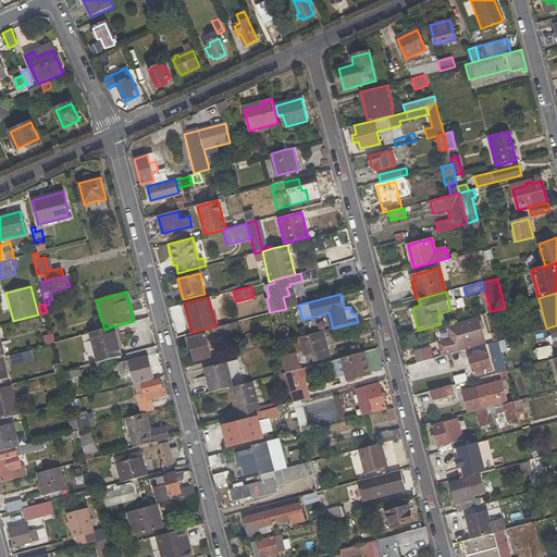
[(213,338),(242,331),(239,321),(217,326),(210,327),(213,338)]
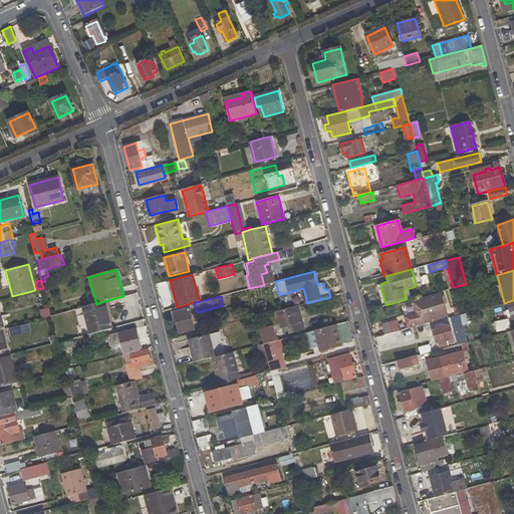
[(419,315),(407,318),(410,328),(421,325),(446,318),(440,297),(415,303),(419,315)]
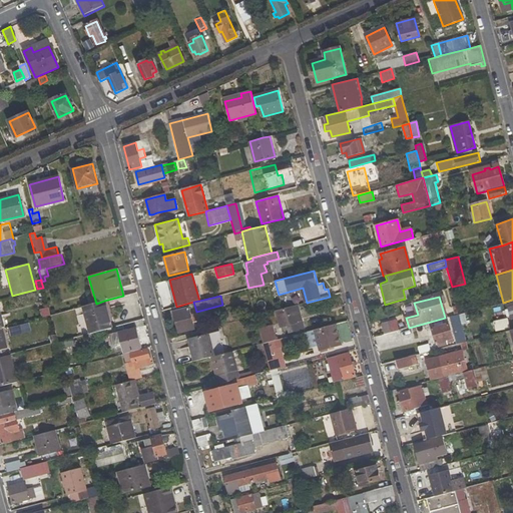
[(111,329),(104,301),(96,304),(82,307),(90,334),(111,329)]
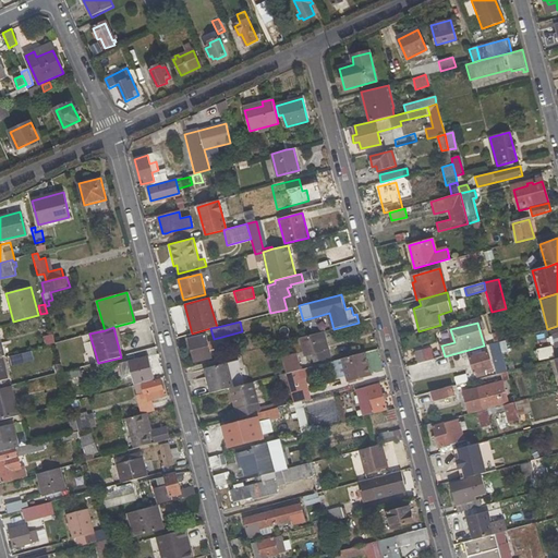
[(279,330),(282,341),(293,338),(290,327),(279,330)]
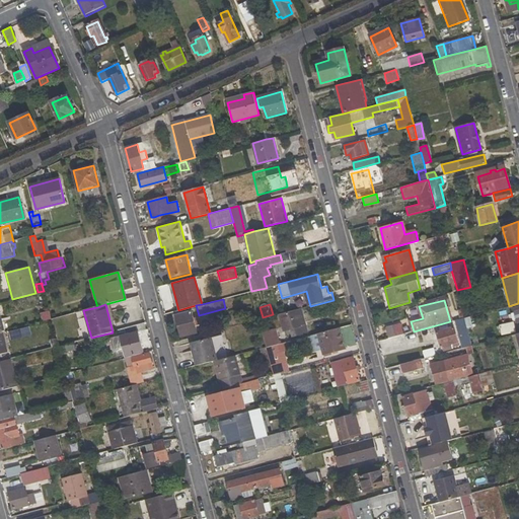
[(501,304),(468,312),(469,316),(502,308),(501,304)]
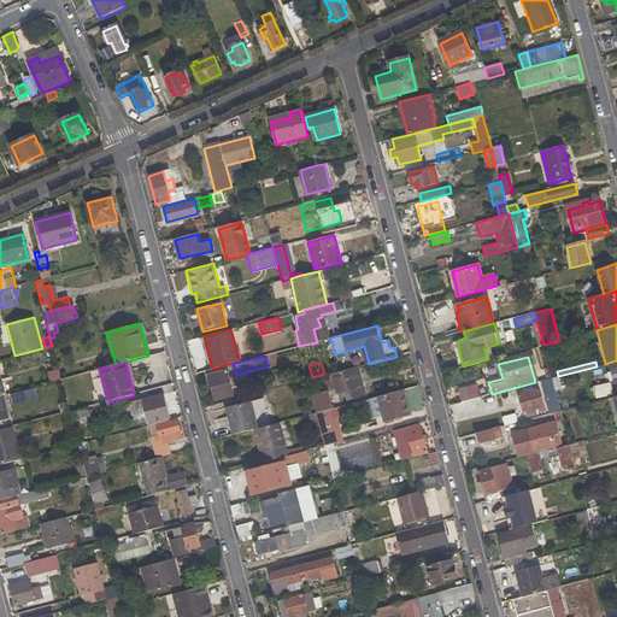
[(347,399),(366,394),(359,366),(333,374),(338,393),(346,391),(347,399)]
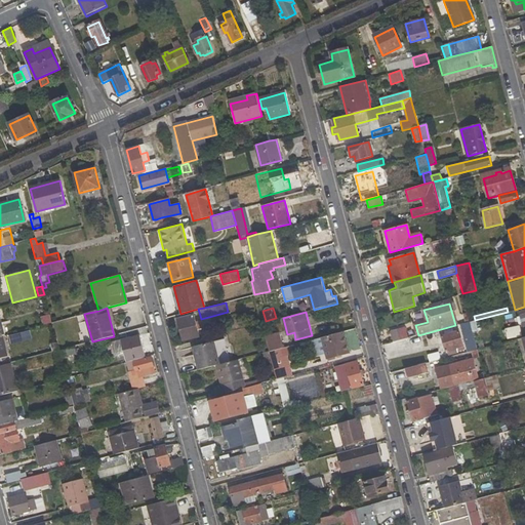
[(183,341),(199,337),(195,315),(176,320),(183,341)]
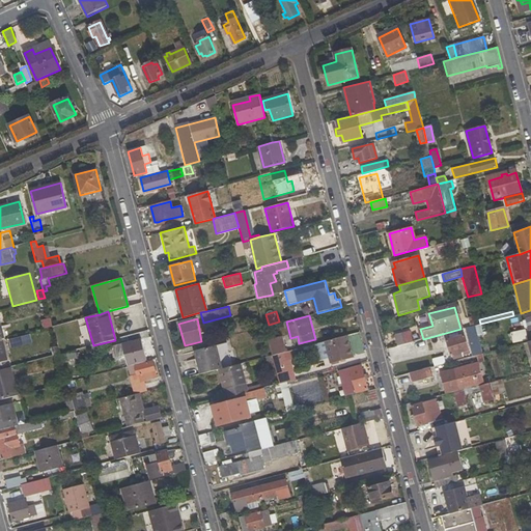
[(46,328),(52,326),(51,319),(44,320),(46,328)]
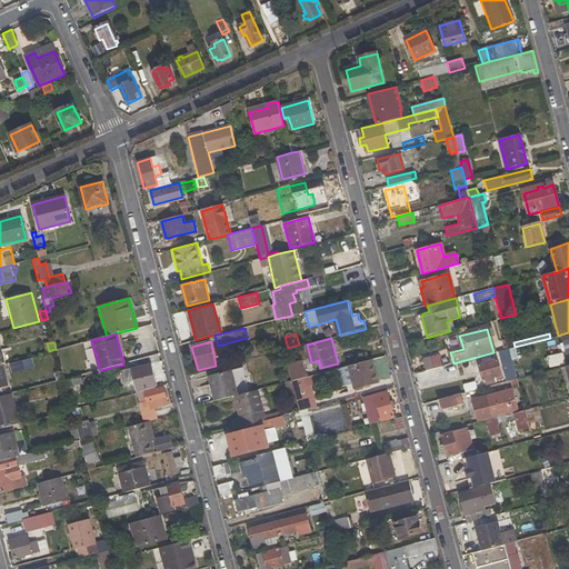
[(287,353),(289,362),(297,360),(293,351),(287,353)]
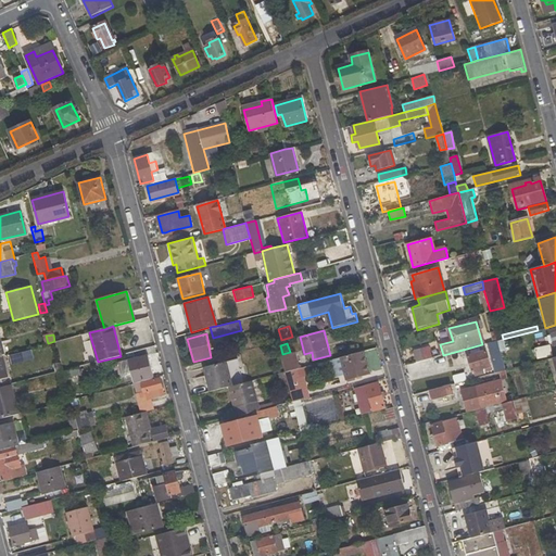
[(338,356),(365,350),(364,343),(337,350),(338,356)]
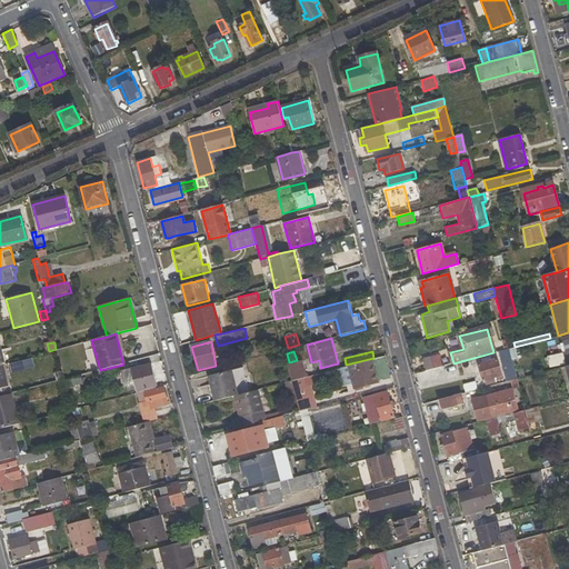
[(439,355),(423,359),(426,370),(441,367),(442,366),(439,355)]
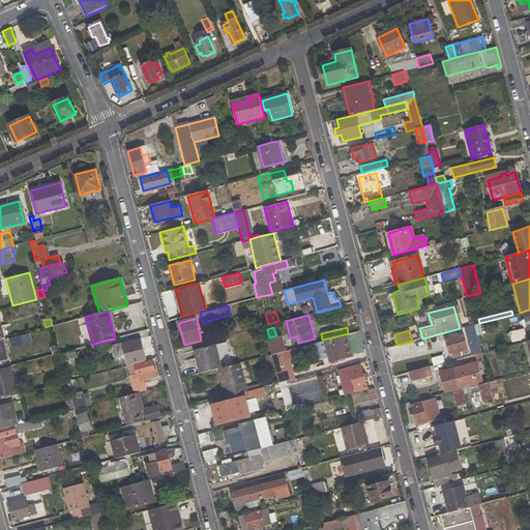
[(339,360),(353,356),(348,335),(323,342),(326,351),(330,365),(340,362),(339,360)]
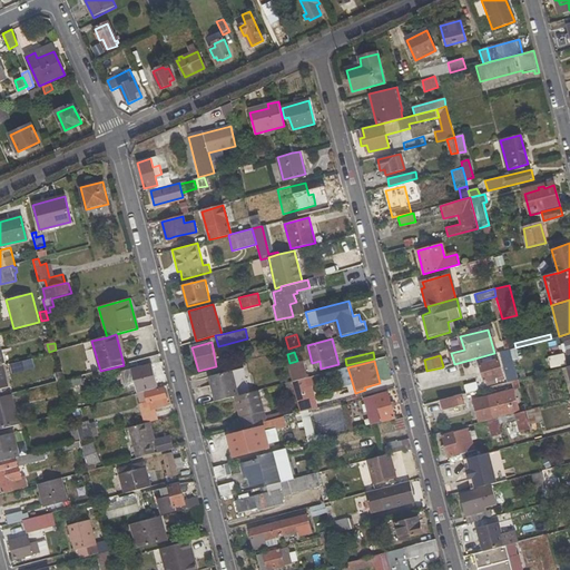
[(497,383),(497,385),(504,384),(498,361),(480,365),(485,385),(497,383)]
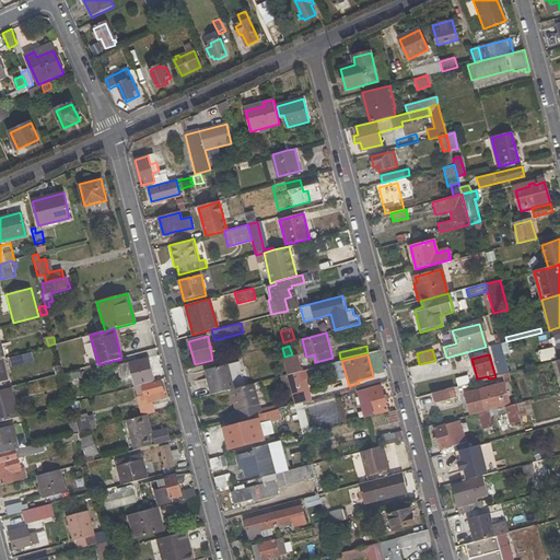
[(127,378),(131,377),(135,386),(154,381),(149,358),(128,363),(130,371),(125,373),(127,378)]
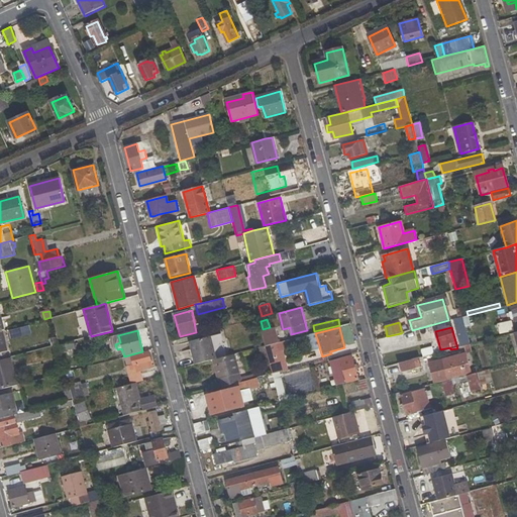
[(264,333),(267,343),(278,341),(275,330),(264,333)]
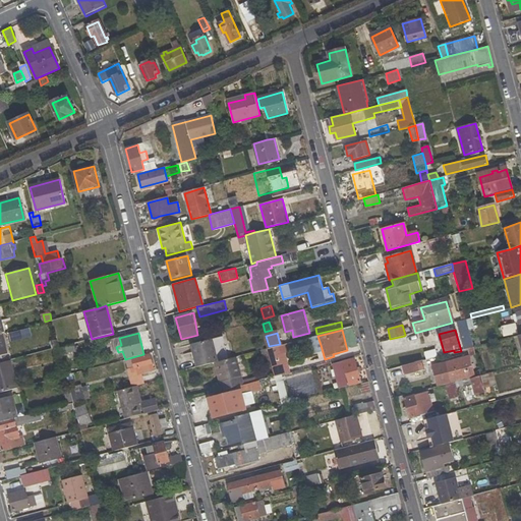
[(312,347),(321,345),(317,336),(309,338),(312,347)]
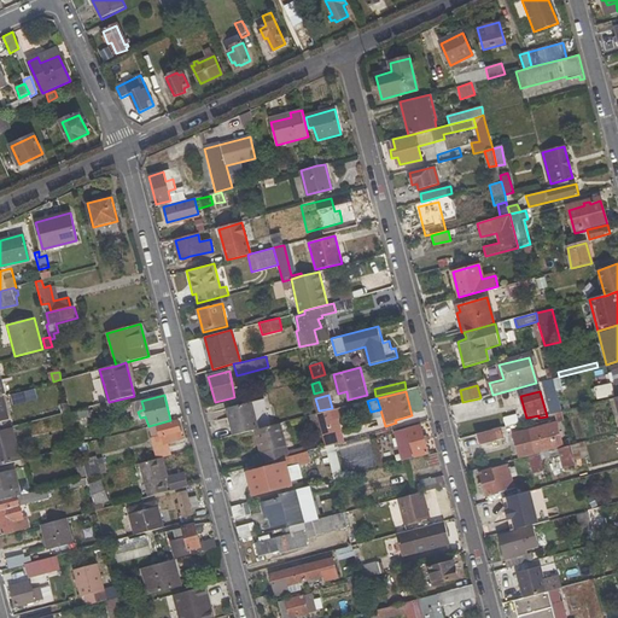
[(482,408),(479,398),(462,402),(461,402),(464,412),(482,408)]
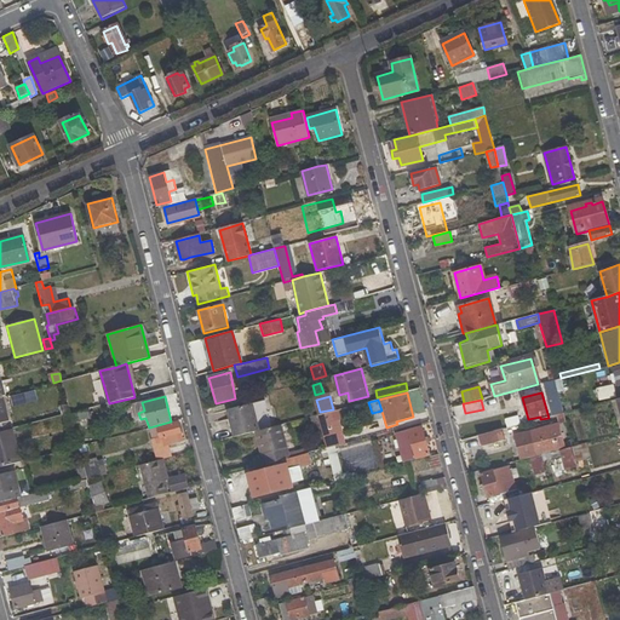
[(67,403),(59,405),(62,415),(70,413),(67,403)]
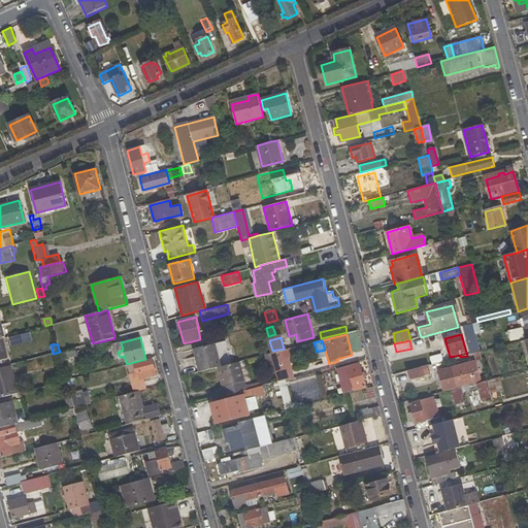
[(216,343),(193,350),(199,372),(216,368),(222,366),(216,343)]
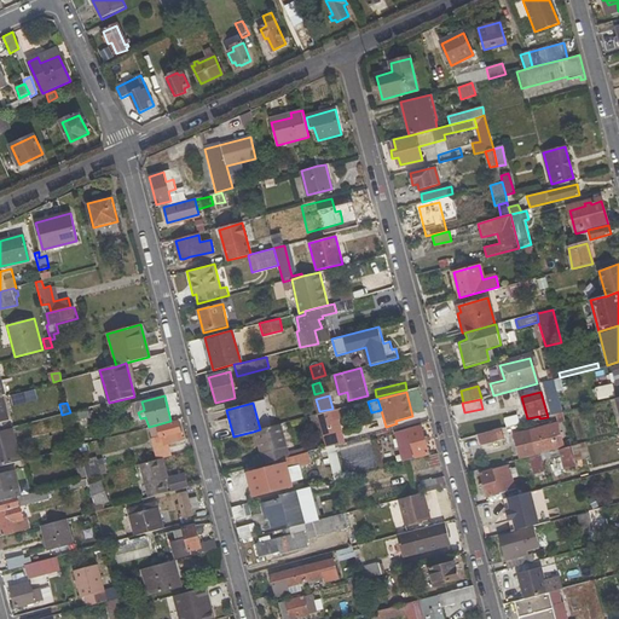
[(86,417),(90,417),(87,409),(73,412),(76,429),(84,428),(82,423),(86,422),(86,417)]
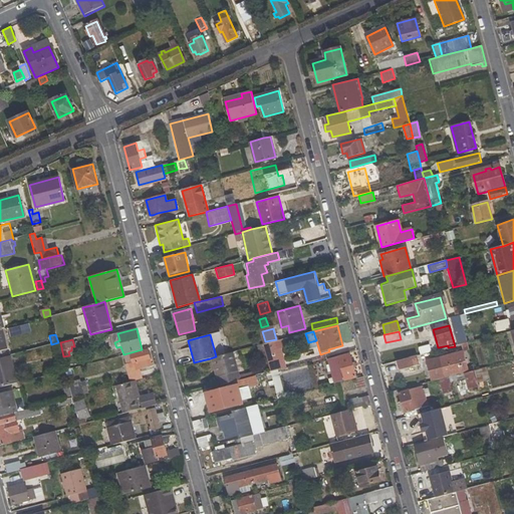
[(281,368),(274,341),(263,343),(266,354),(271,371),(277,369),(281,368)]
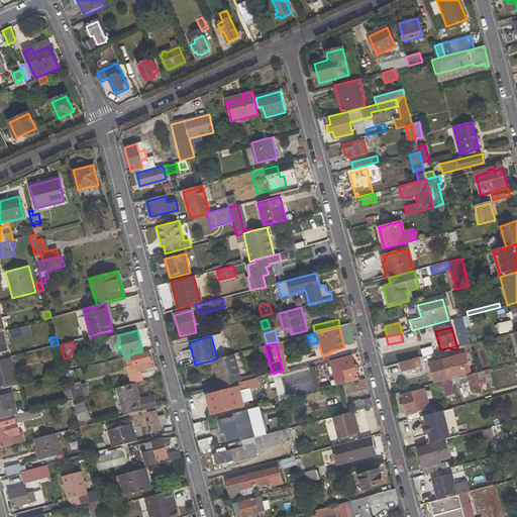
[(52,346),(55,357),(62,356),(59,344),(52,346)]
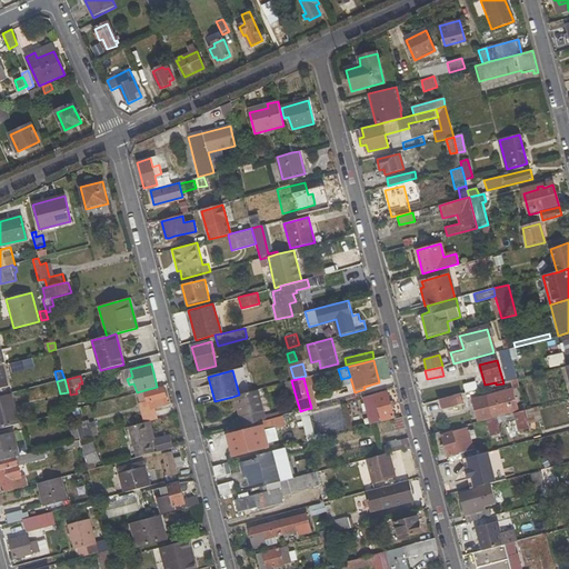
[(287,393),(295,392),(291,380),(283,382),(287,393)]
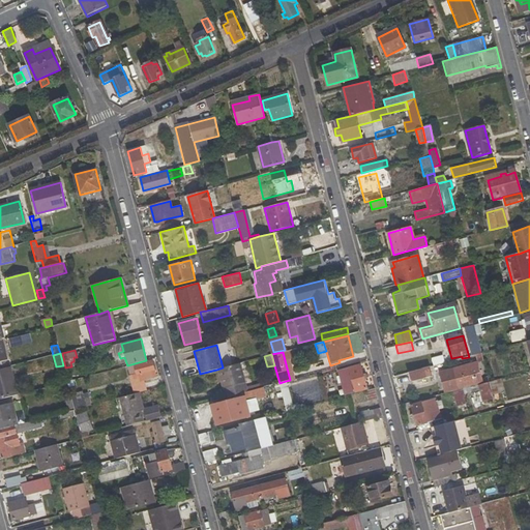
[(144,381),(156,377),(152,359),(146,360),(127,365),(135,394),(137,393),(140,393),(147,391),(144,381)]
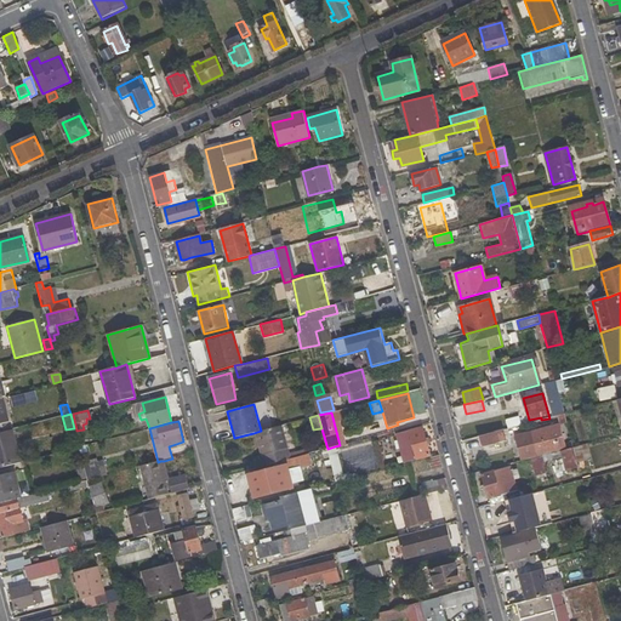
[(283,461),(289,459),(281,426),(261,431),(254,433),(263,466),(283,461)]
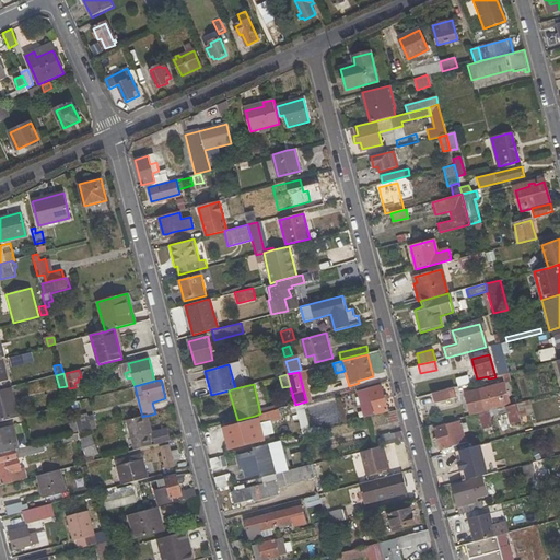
[(488,410),(497,408),(510,405),(504,384),(465,394),(470,416),(488,410)]
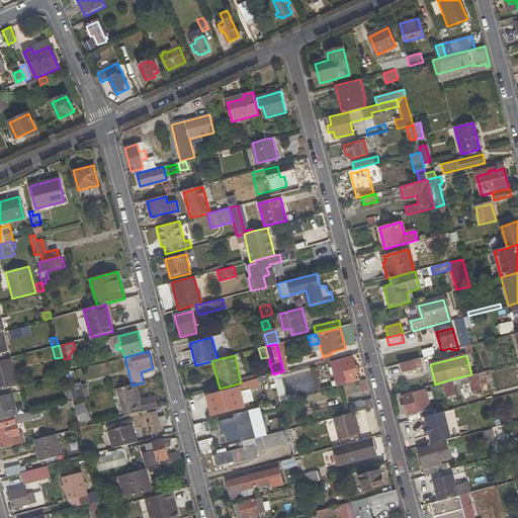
[(338,385),(358,380),(352,356),(331,362),(338,385)]
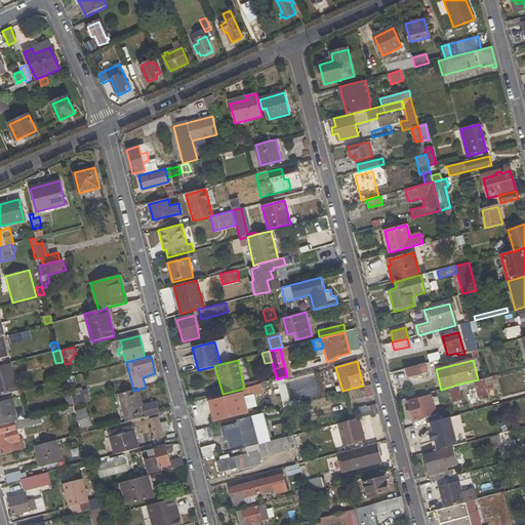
[(0,365),(0,396),(17,391),(10,363),(0,365)]
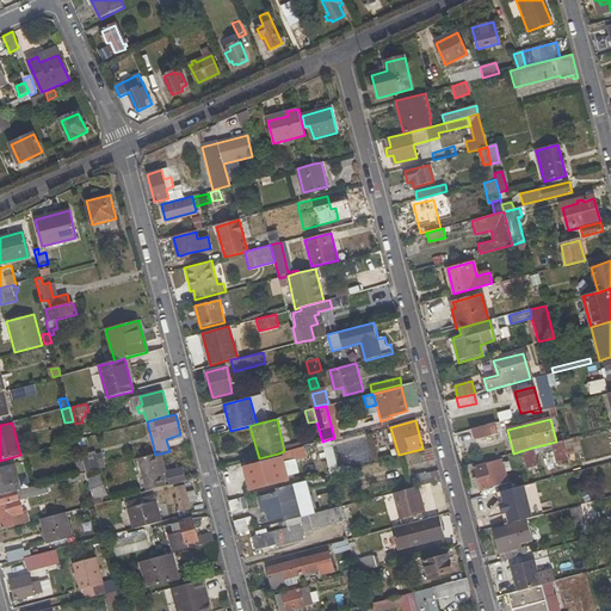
[(489,425),(474,430),(473,430),(475,439),(499,433),(495,423),(489,425)]
